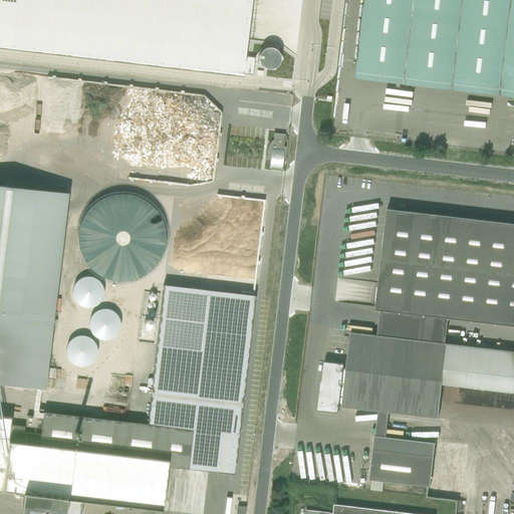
[(0,0),(0,47),(242,76),(242,74),(252,75),(254,59),(244,57),(250,0),(0,0)]
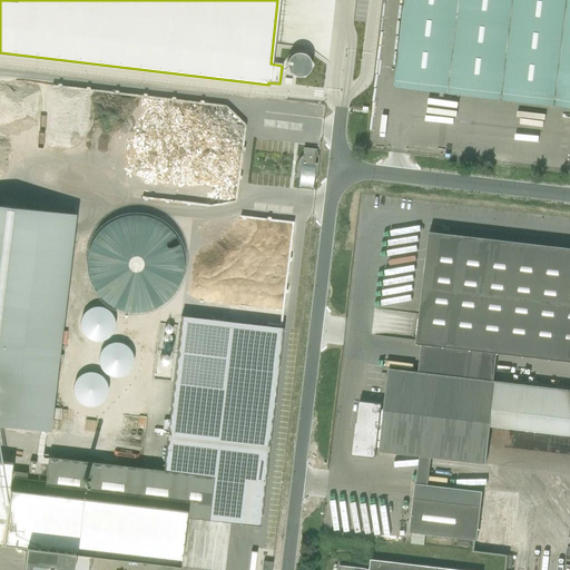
[(569,0),(404,0),(395,80),(569,100),(569,0)]
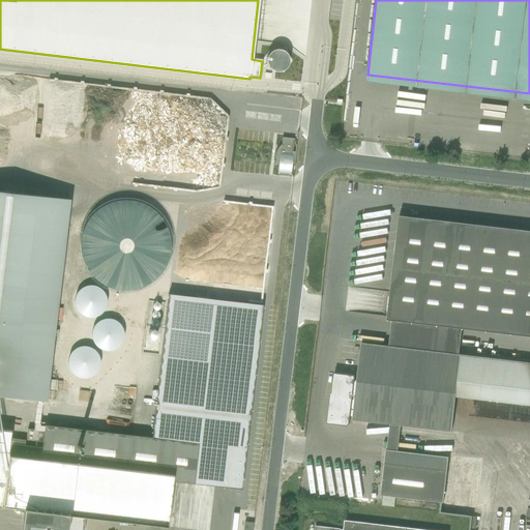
[(292,151),(294,139),(282,138),(282,145),(286,145),(285,151),(277,150),(276,162),(284,162),(283,168),(278,167),(277,174),(289,176),(291,163),(293,164),(293,165),(294,165),(296,145),(295,145),(295,152),(292,151)]
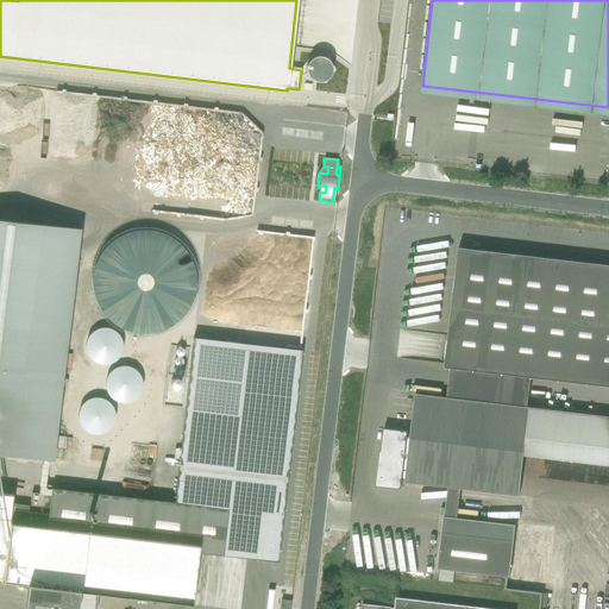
[(127,193),(140,189),(136,174),(123,177),(127,193)]
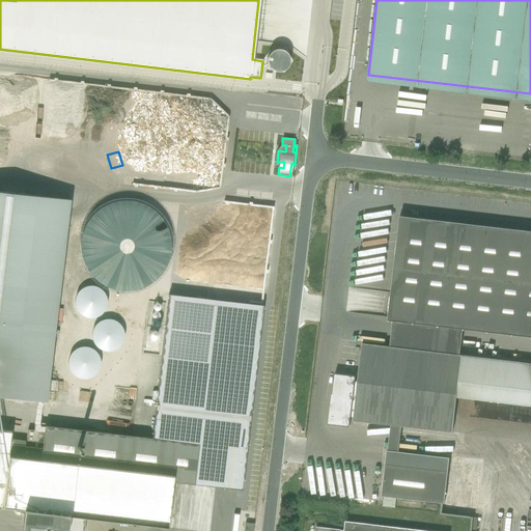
[(0,395),(46,401),(70,200),(0,191),(0,395)]
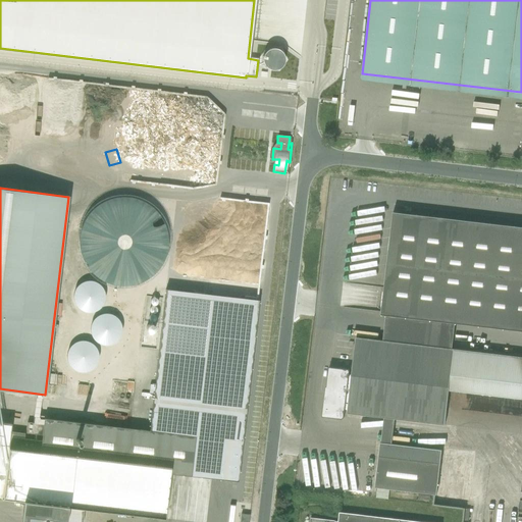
[(105,282),(125,288),(152,281),(165,265),(170,242),(164,216),(143,198),(125,194),(101,200),(87,217),(82,240),(88,268),(105,282)]
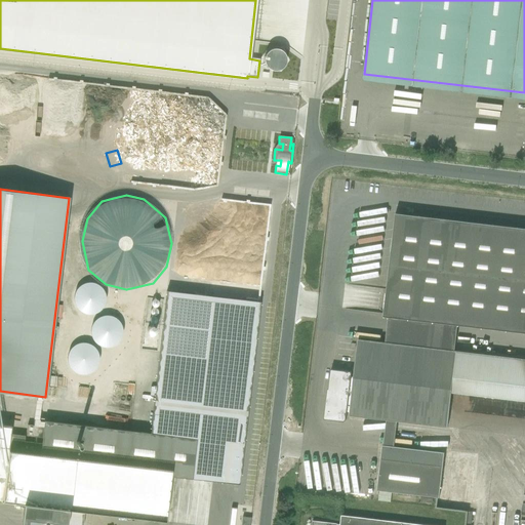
[(524,332),(524,229),(395,213),(384,317),(388,317),(457,325),(524,332)]
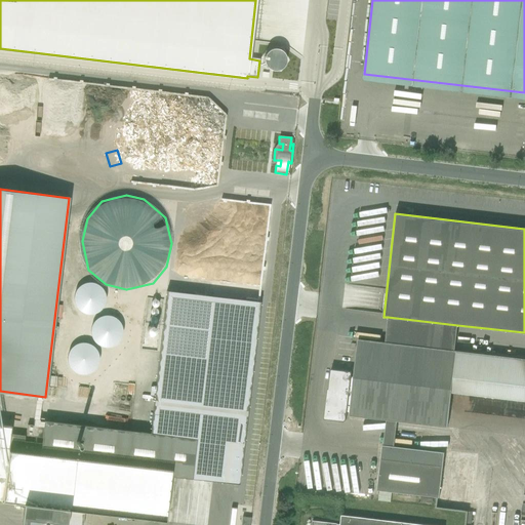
[(103,303),(104,293),(73,289),(72,298),(103,303)]
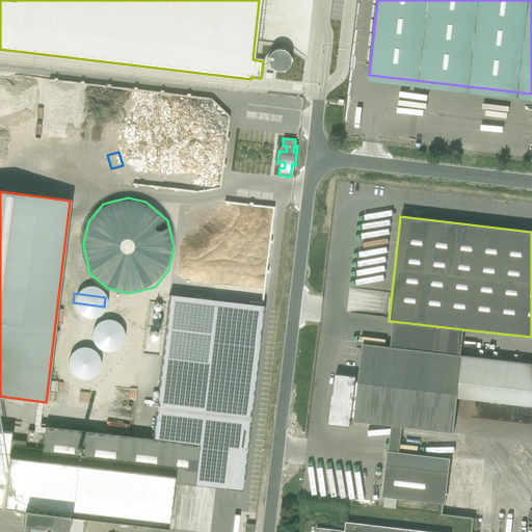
[(0,508),(1,509),(0,519),(0,520),(23,523),(22,531),(25,531),(67,531),(69,516),(157,527),(167,528),(173,482),(242,490),(264,306),(168,295),(152,440),(45,426),(44,432),(27,430),(26,442),(44,444),(44,449),(24,447),(25,442),(10,440),(11,431),(0,429),(0,508)]
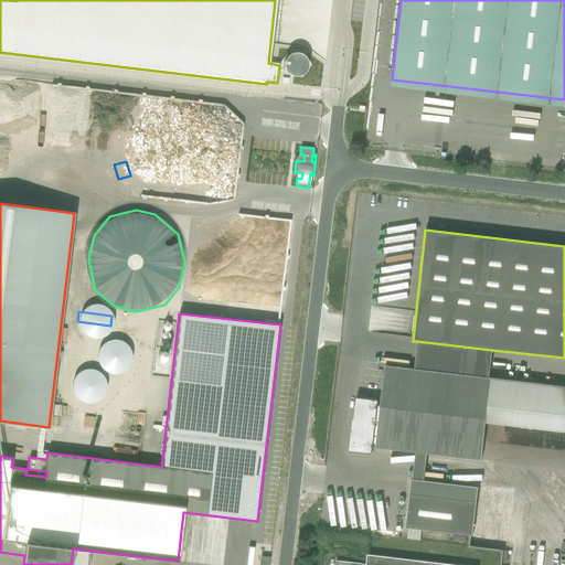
[(491,377),(489,377),(415,369),(385,365),(381,406),(377,405),(377,401),(356,397),(353,418),(352,418),(349,451),(371,454),(371,452),(372,452),(373,444),(376,445),(375,447),(481,460),(491,377)]
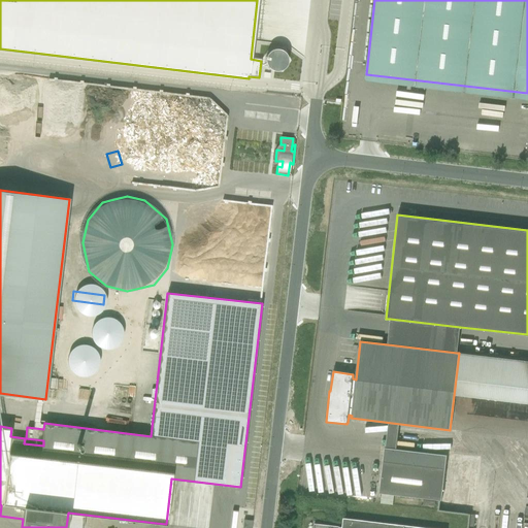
[(380,493),(441,500),(447,455),(385,448),(380,493)]
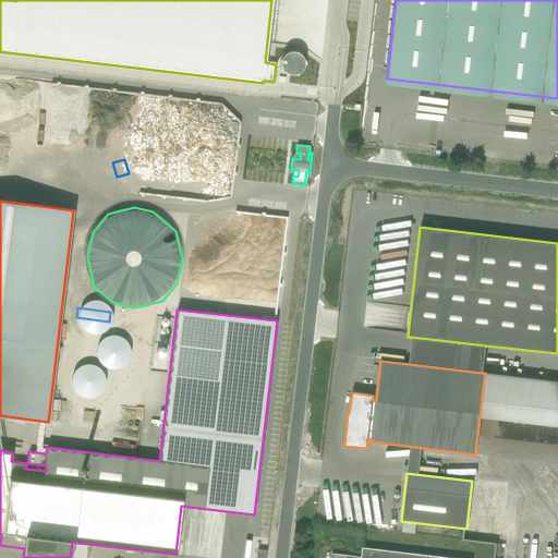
[(450,557),(374,549),(363,547),(362,557),(358,557),(331,554),(331,557),(450,557)]
